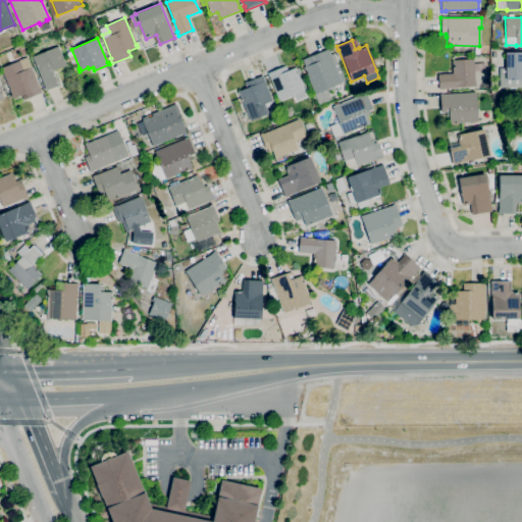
[(46,91),(44,87),(45,87),(33,56),(58,46),(64,61),(65,61),(66,65),(53,71),(58,85),(46,91)]
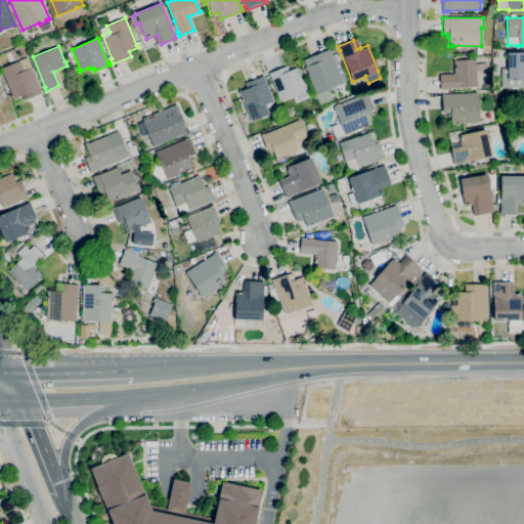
[(320,104),(305,68),(312,64),(309,57),(331,49),(332,52),(333,55),(336,53),(339,62),(336,63),(343,83),(329,89),(333,99),(320,104)]
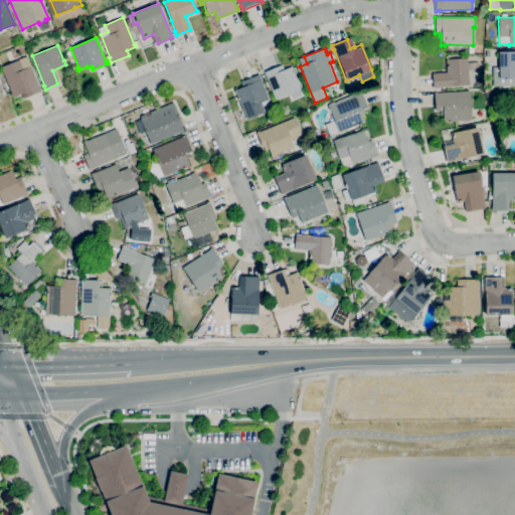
[(514,87),(493,87),(493,67),(499,67),(499,51),(514,51),(514,87)]
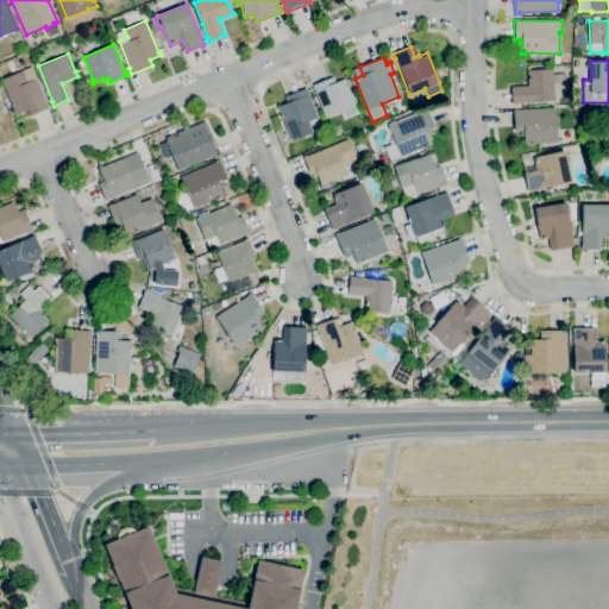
[(32,114),(30,110),(26,112),(25,110),(14,114),(13,111),(14,111),(1,79),(23,70),(32,66),(45,100),(46,100),(49,107),(32,114)]
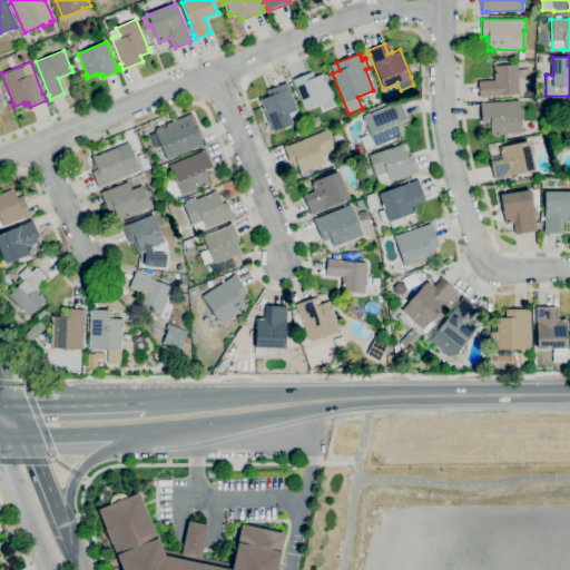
[(479,97),(478,81),(494,80),(493,66),(517,65),(519,95),(485,96),(485,97),(479,97)]
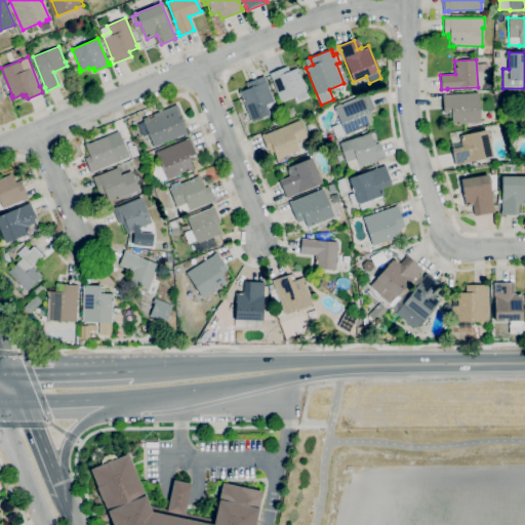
[(297,102),(294,95),(281,101),(271,76),(270,76),(269,74),(284,68),(286,73),(297,68),(307,90),(306,91),(309,97),(297,102)]
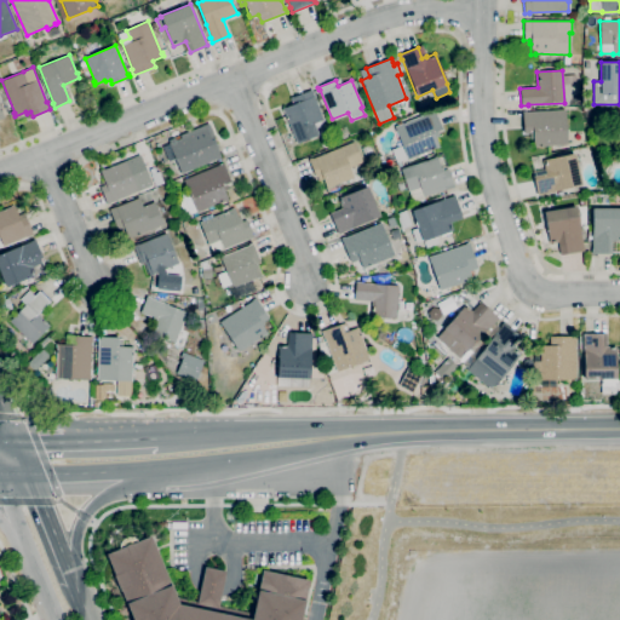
[(297,144),(282,108),(293,104),(291,98),(313,90),(315,98),(314,98),(323,120),(314,124),(319,135),(297,144)]
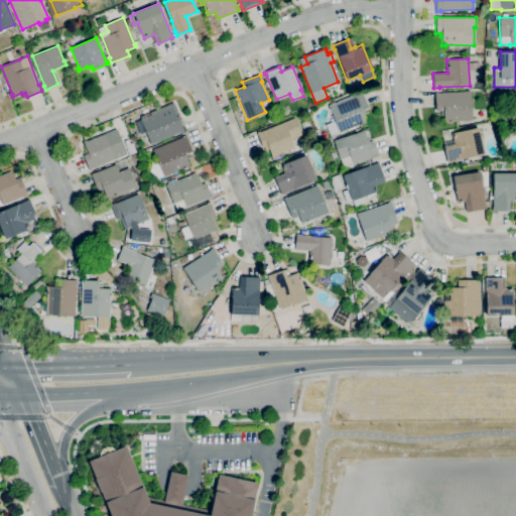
[(444,122),(443,115),(441,115),(441,110),(436,111),(435,93),(438,92),(438,93),(471,91),(473,120),(444,122)]
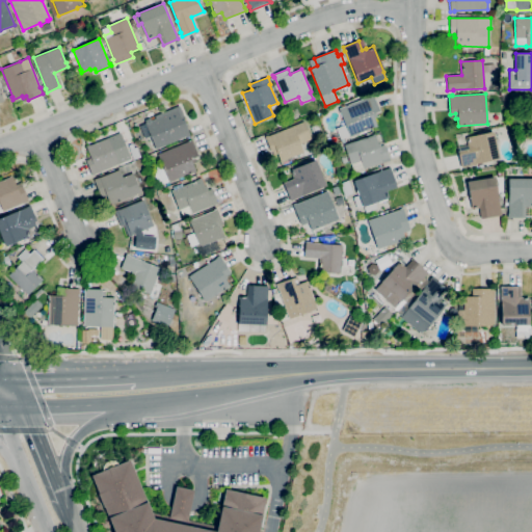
[(341,139),(336,129),(346,124),(339,109),(372,95),(379,110),(375,112),(377,116),(374,117),(377,126),(350,137),(350,136),(341,139)]
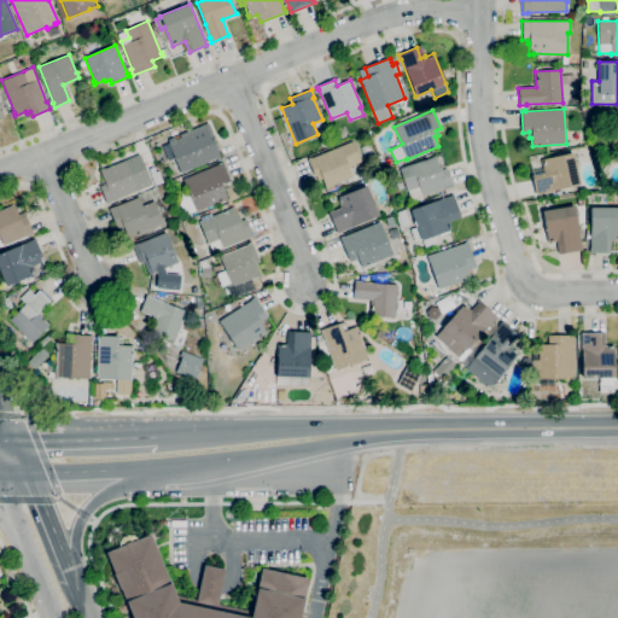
[(180,173),(168,143),(169,143),(168,139),(174,136),(175,139),(181,138),(180,134),(208,123),(216,143),(215,144),(221,157),(217,159),(216,158),(180,173)]
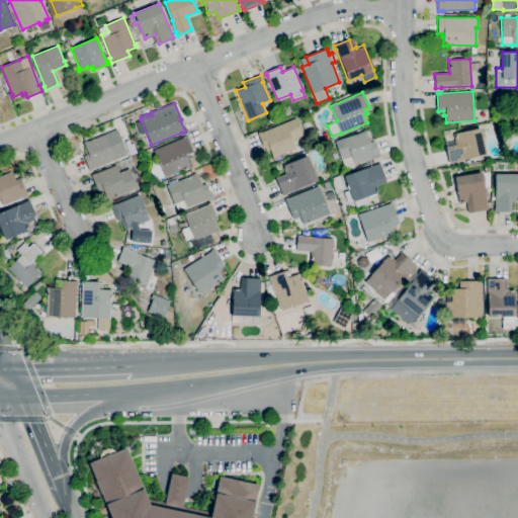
[(273,157),(270,150),(267,151),(265,148),(264,148),(258,133),(260,132),(260,133),(295,117),(303,136),(292,140),(295,148),(273,157)]
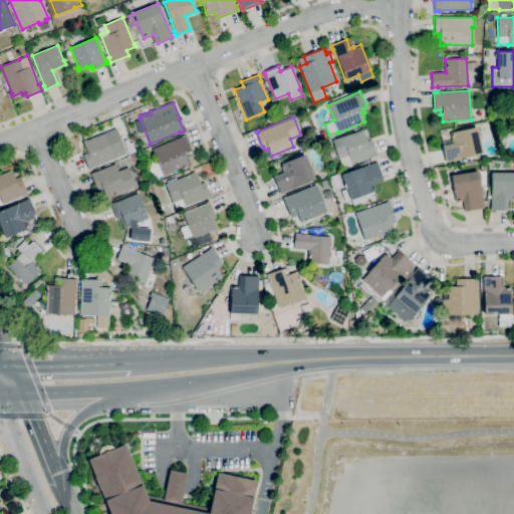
[(446,162),(442,146),(453,144),(450,133),(476,127),(482,154),(446,162)]
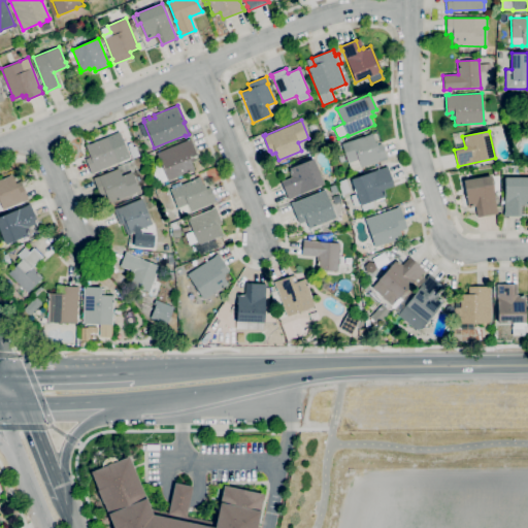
[(92,174),(86,159),(89,157),(88,154),(89,153),(86,144),(89,143),(90,144),(120,132),(130,158),(94,172),(94,173),(92,174)]
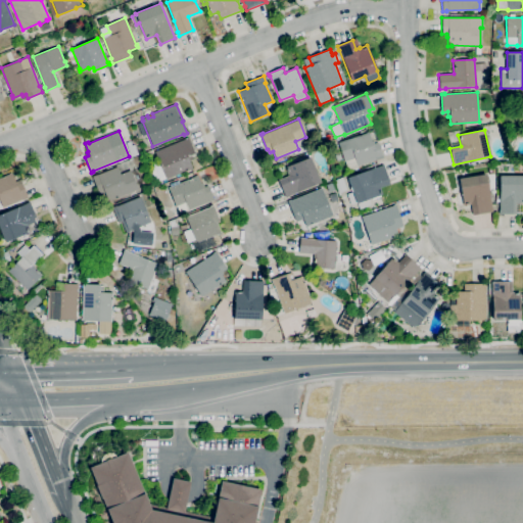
[(360,170),(358,167),(348,170),(345,161),(344,161),(338,142),(366,133),(369,132),(373,144),(378,142),(383,157),(370,161),(372,165),(360,170)]
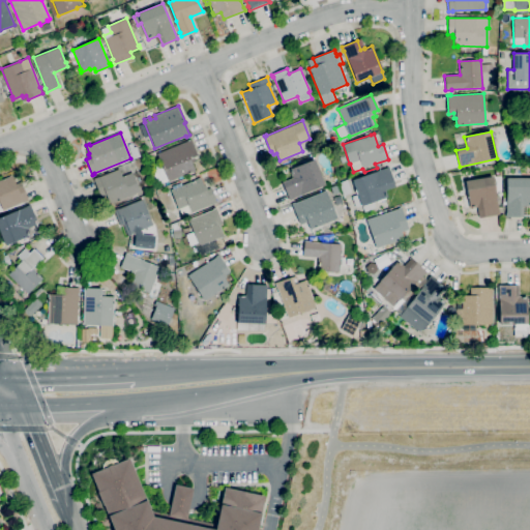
[(158,185),(151,168),(162,164),(156,153),(187,141),(186,141),(190,139),(197,155),(189,158),(196,171),(193,172),(168,181),(158,185)]
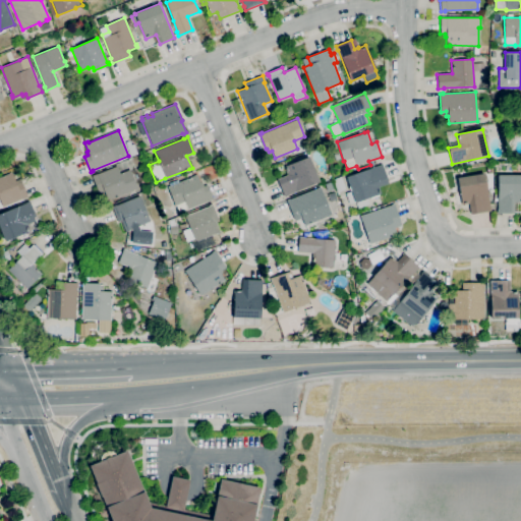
[(130,157),(126,147),(133,143),(137,154),(130,157)]
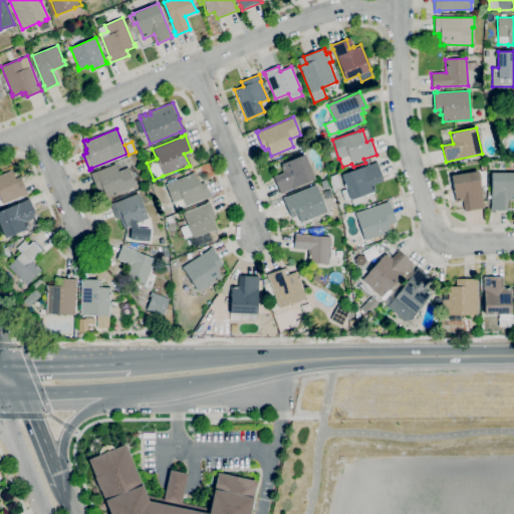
[(280,194),(273,177),(283,173),(280,165),(282,164),(280,160),(304,150),(315,180),(284,192),(284,193),(280,194)]
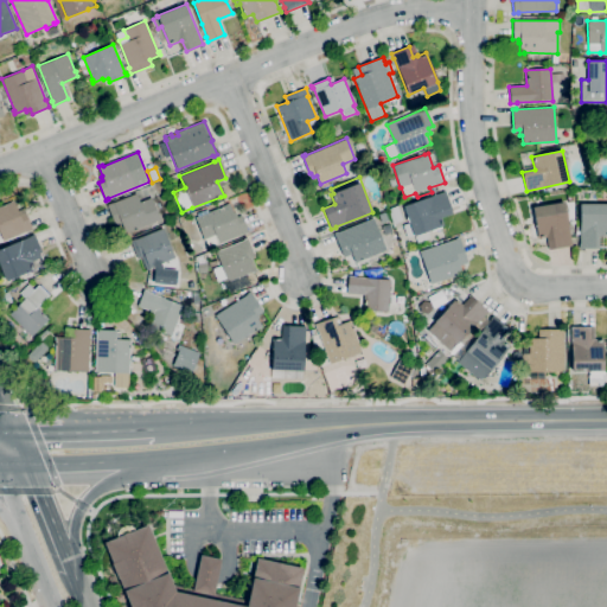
[(417,242),(415,235),(407,238),(403,225),(410,224),(403,205),(446,191),(453,213),(441,217),(445,225),(423,232),(426,240),(417,242)]
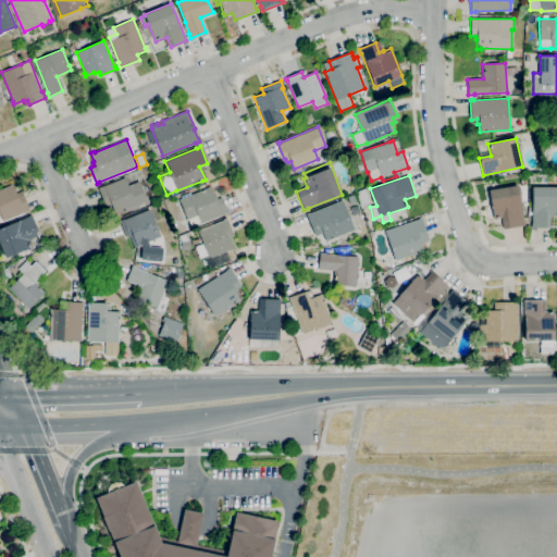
[(115,214),(112,206),(107,208),(98,188),(104,186),(125,177),(128,186),(138,182),(147,201),(115,214)]
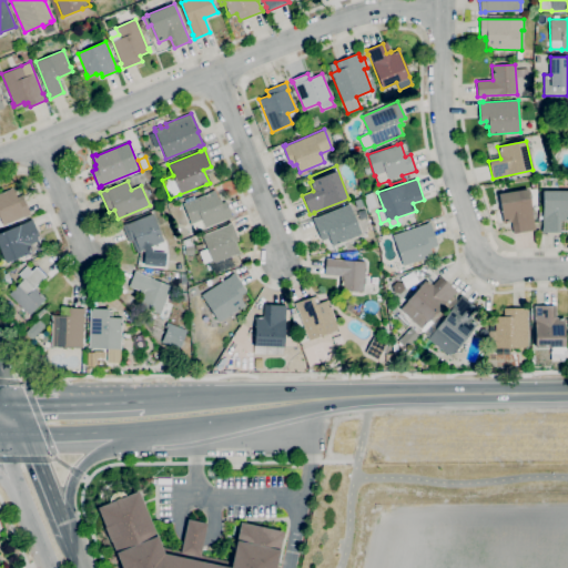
[(0,217),(0,192),(10,189),(12,188),(17,196),(22,194),(30,215),(24,217),(24,216),(3,225),(0,217)]
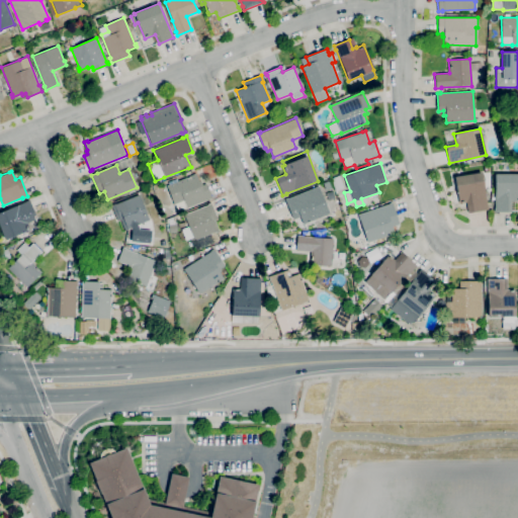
[(471,212),(469,201),(459,203),(455,177),(482,172),(487,205),(488,205),(489,209),(471,212)]
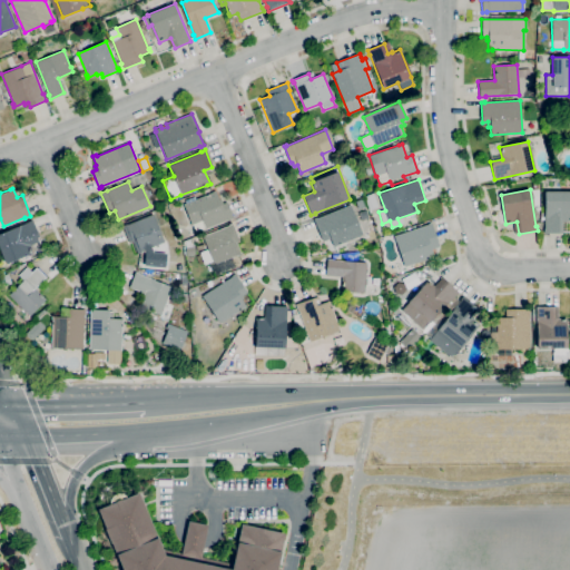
[(196,233),(193,224),(192,225),(184,204),(213,193),(213,192),(215,190),(219,199),(222,199),(223,204),(227,202),(234,218),(226,220),(206,228),(196,233)]
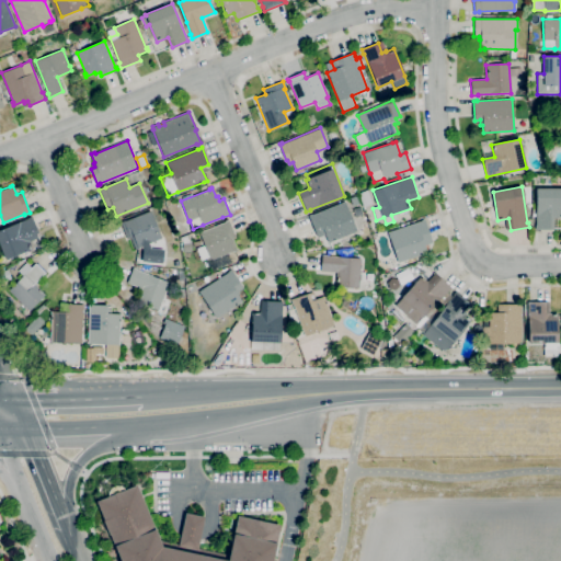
[(553,229),(536,229),(536,189),(560,189),(560,218),(553,218),(553,229)]
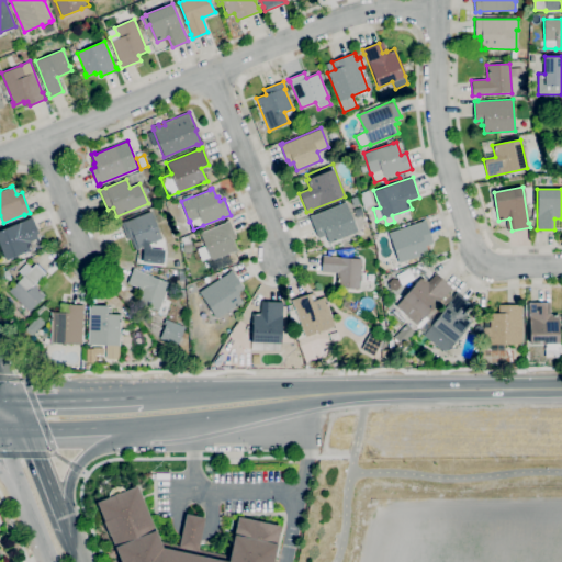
[(364,208),(360,193),(368,191),(373,204),(364,208)]
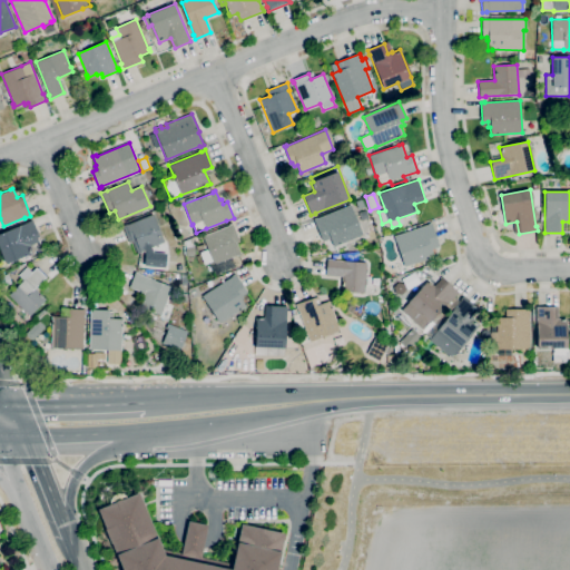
[(334,246),(331,238),(323,242),(314,218),(317,217),(317,218),(351,205),(363,235),(334,246)]
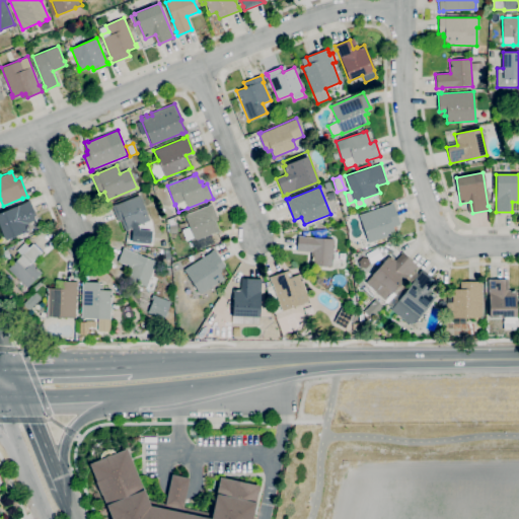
[(125,230),(121,220),(118,221),(112,206),(116,204),(116,205),(139,195),(149,220),(125,230)]
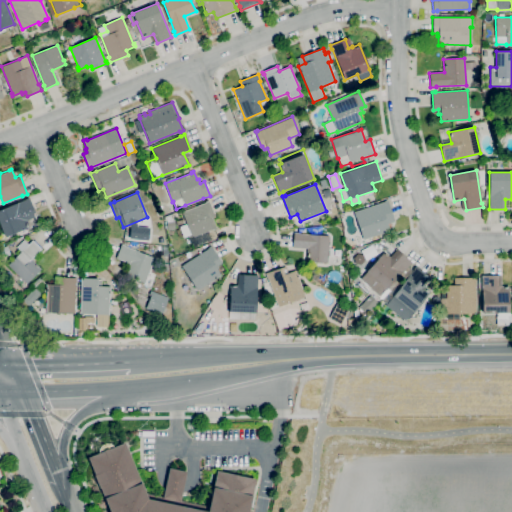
[(5,237),(0,224),(0,209),(26,199),(25,199),(29,197),(35,213),(34,213),(35,217),(27,220),(30,227),(5,237)]
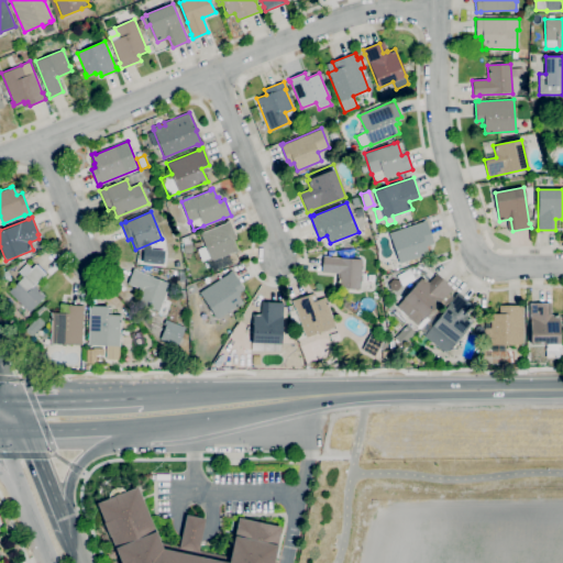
[(211,261),(200,233),(227,223),(227,222),(230,220),(236,238),(233,240),(238,252),(234,253),(234,252),(211,261)]
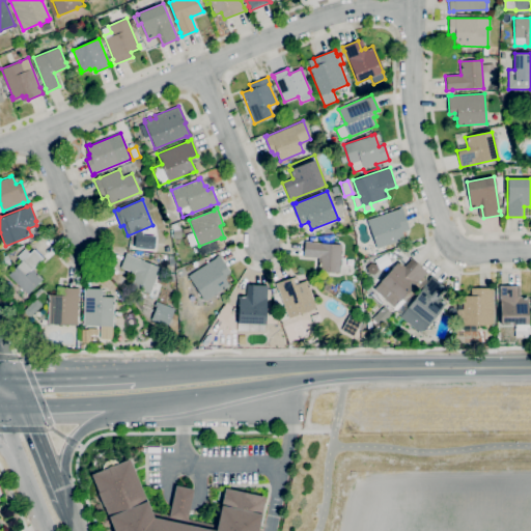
[(376,248),(367,220),(398,210),(398,208),(401,207),(410,229),(402,232),(404,239),(376,248)]
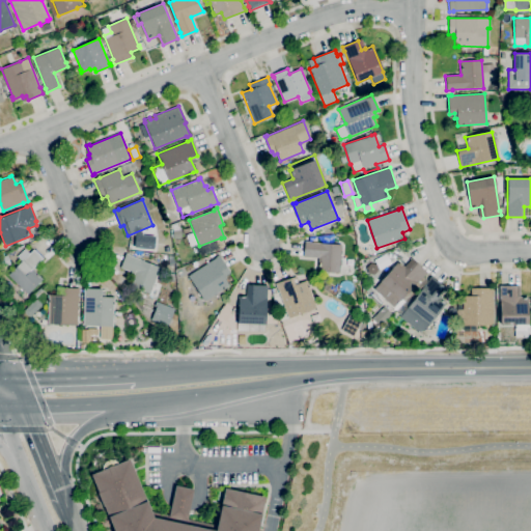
[(174,238),(173,230),(180,229),(182,236),(174,238)]
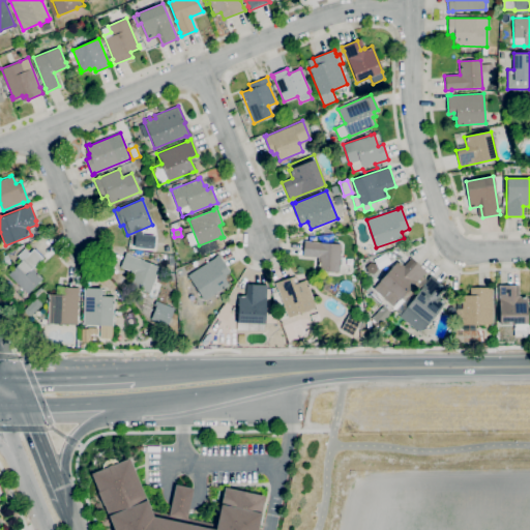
[(339,272),(317,270),(318,257),(302,256),(304,240),(308,240),(308,241),(342,244),(339,272)]
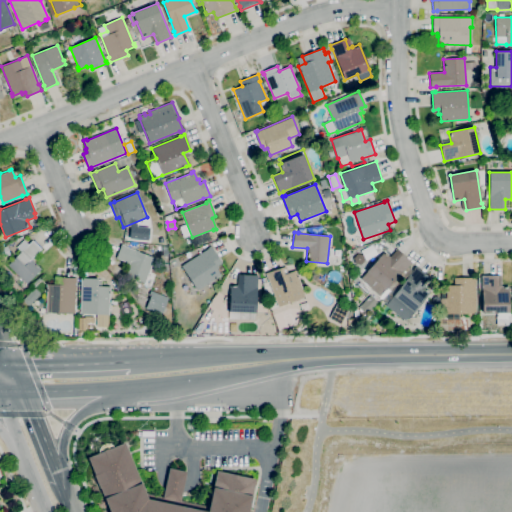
[(24,290),(16,282),(20,278),(8,265),(16,257),(32,240),(41,249),(31,259),(41,269),(27,284),(28,285),(24,290)]
